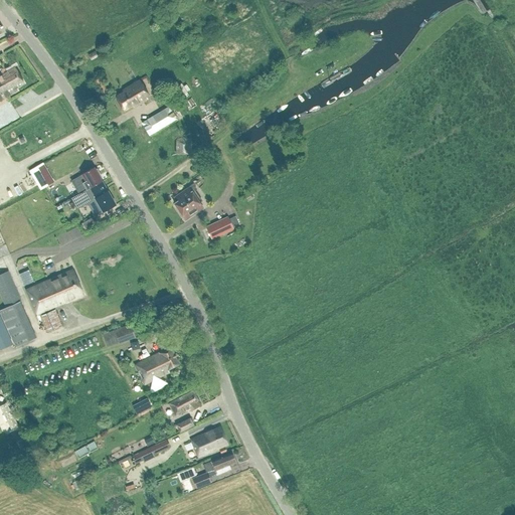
[(98,56),(95,50),(88,54),(91,59),(98,56)]
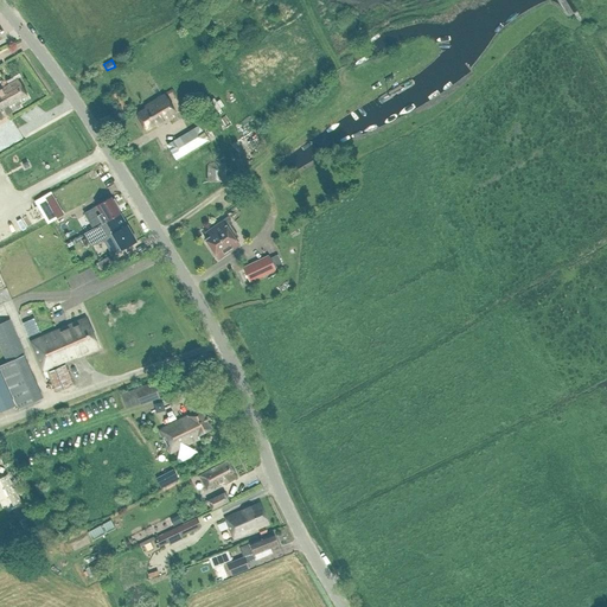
[(6,82),(0,84),(0,98),(8,114),(20,107),(19,103),(29,97),(17,78),(7,84),(6,82)]
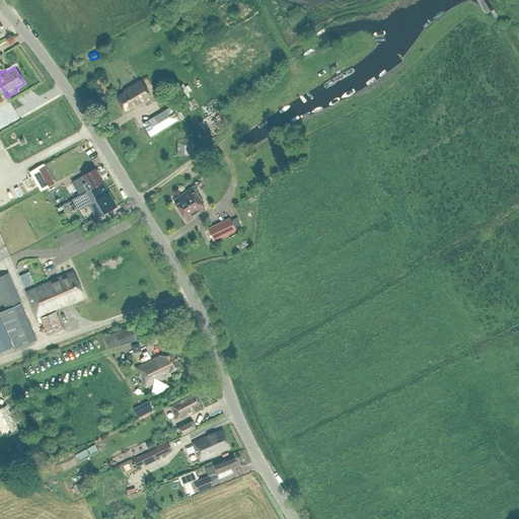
[(175,83),(180,93),(189,89),(183,79),(175,83)]
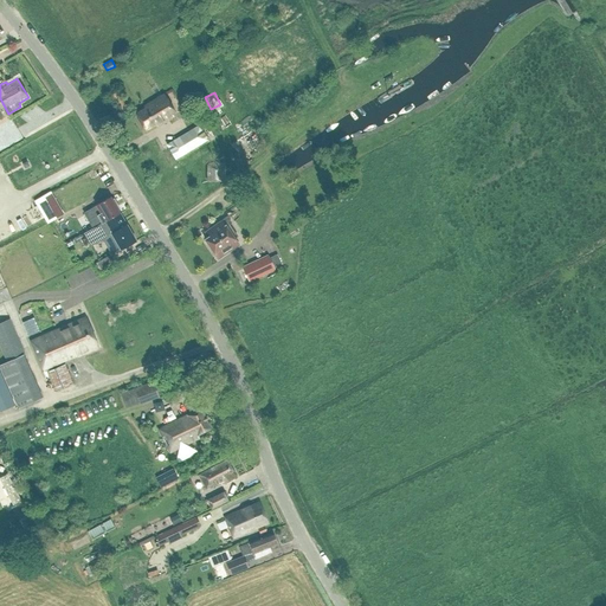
[(155,126),(174,114),(163,95),(148,104),(149,107),(135,115),(144,129),(154,124),(155,126)]
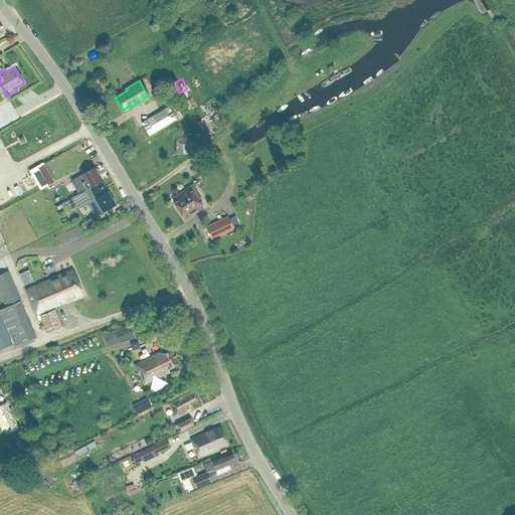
[(151,119),(142,125),(148,135),(175,118),(169,108),(160,113),(151,119)]
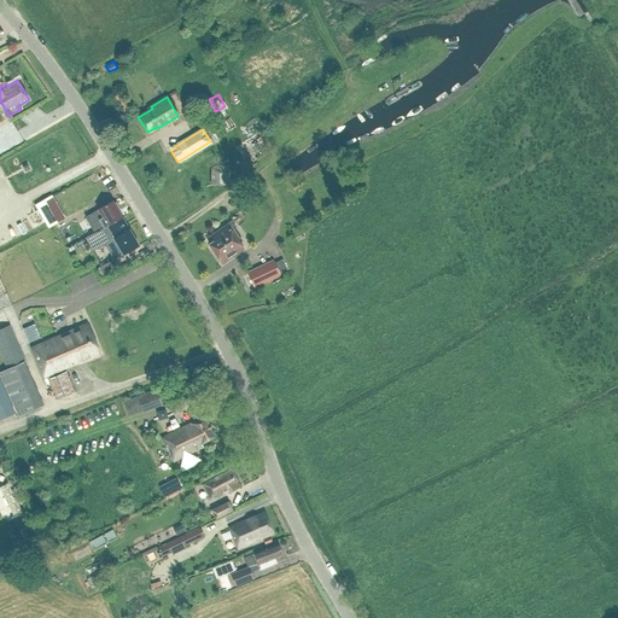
[(211,167),(211,184),(228,184),(228,165),(211,167)]
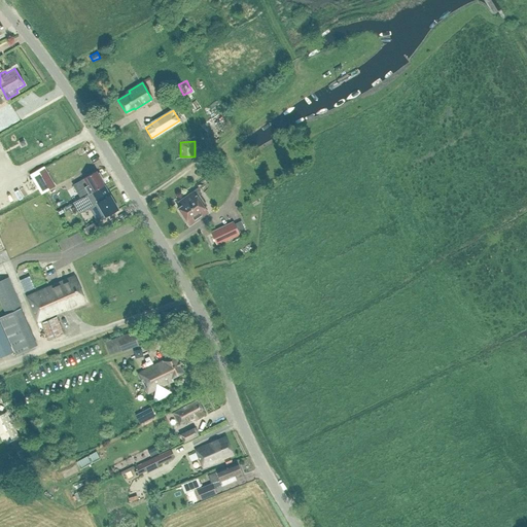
[(104,184),(96,171),(83,178),(83,179),(78,182),(81,187),(77,190),(70,178),(63,182),(47,190),(43,181),(35,185),(40,195),(45,191),(50,201),(68,191),(72,198),(78,194),(80,197),(91,190),(92,191),(104,184)]
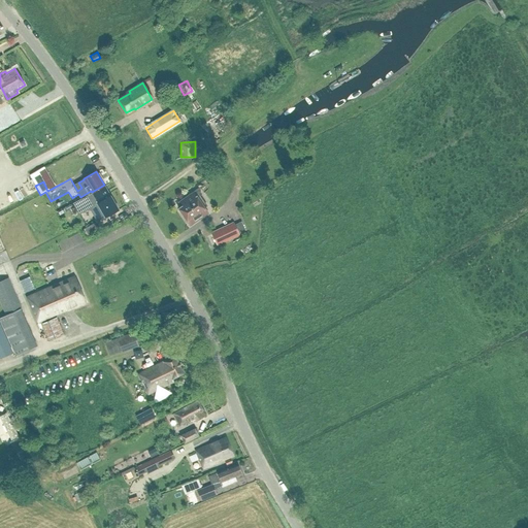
[(91,191),(80,197),(80,198),(74,202),(79,212),(97,203),(105,217),(106,217),(107,219),(112,216),(110,213),(119,209),(104,185),(92,192),(91,191)]
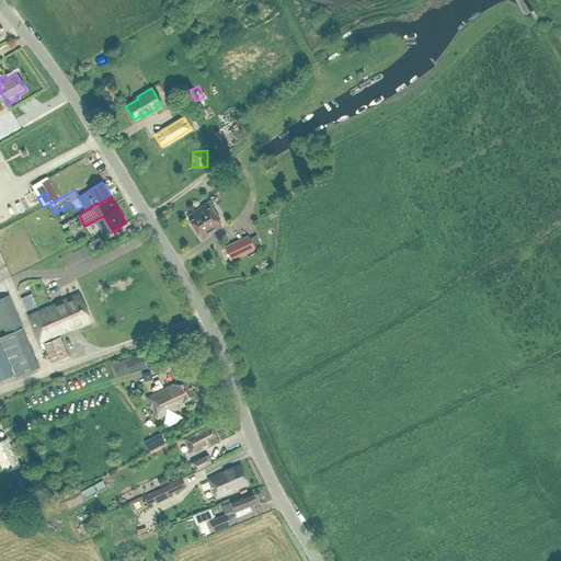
[(196,217),(190,222),(201,239),(219,226),(208,209),(212,207),(207,202),(193,212),(196,217)]
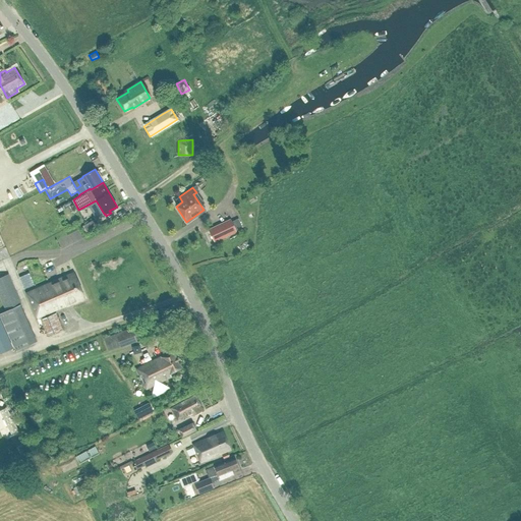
[(53,207),(55,213),(68,208),(66,203),(53,207)]
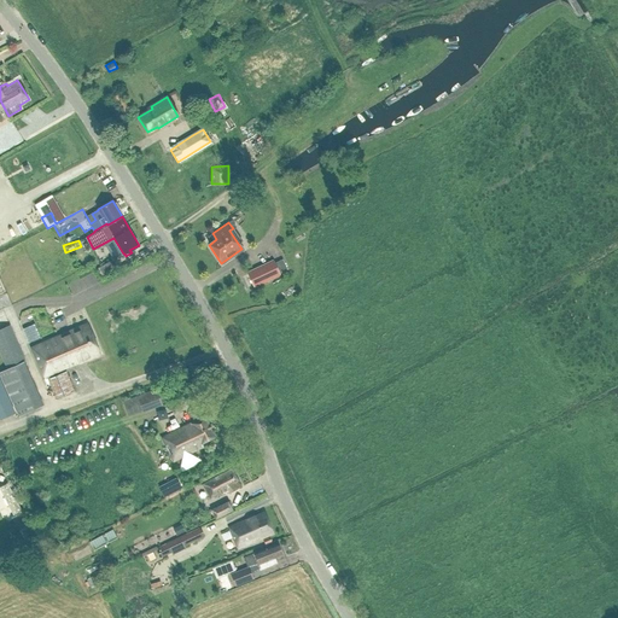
[(101,266),(106,274),(118,267),(114,258),(101,266)]
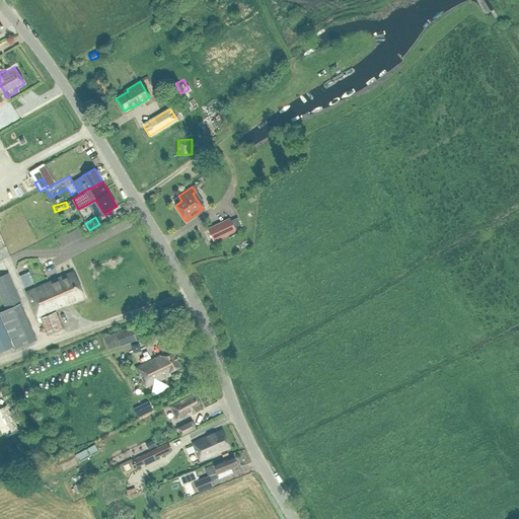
[(234,230),(229,220),(207,230),(213,241),(234,230)]
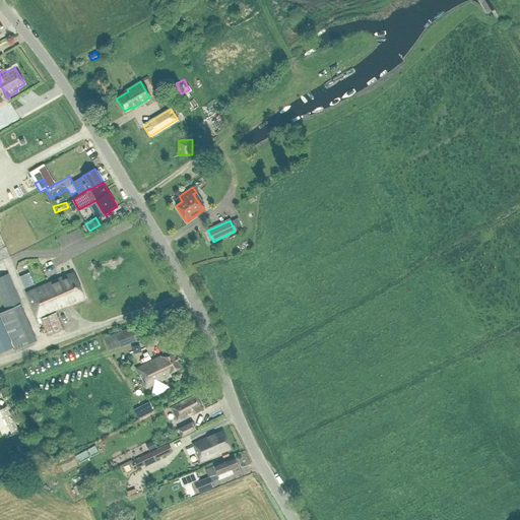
[(82,298),(71,272),(25,293),(37,318),(82,298)]
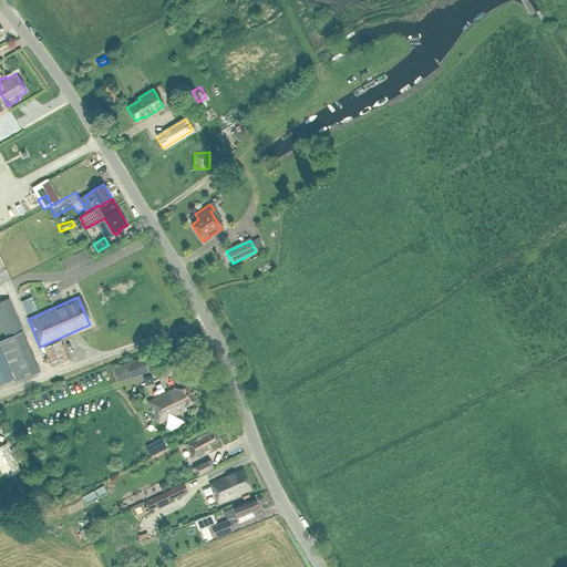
[(0,343),(4,353),(13,375),(17,382),(40,372),(21,331),(23,330),(9,298),(0,301),(0,323),(6,338),(0,340),(0,343)]
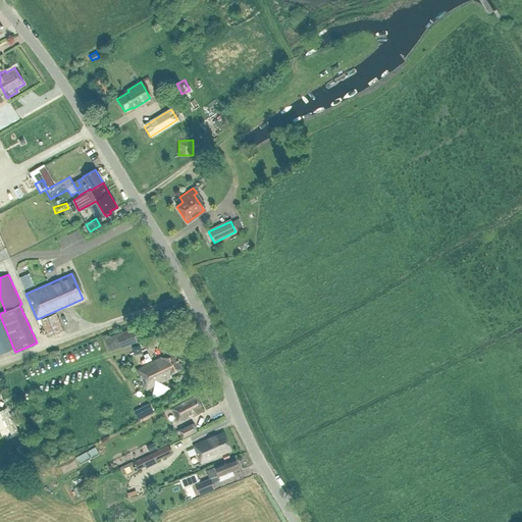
[(25,274),(18,276),(22,285),(29,282),(25,274)]
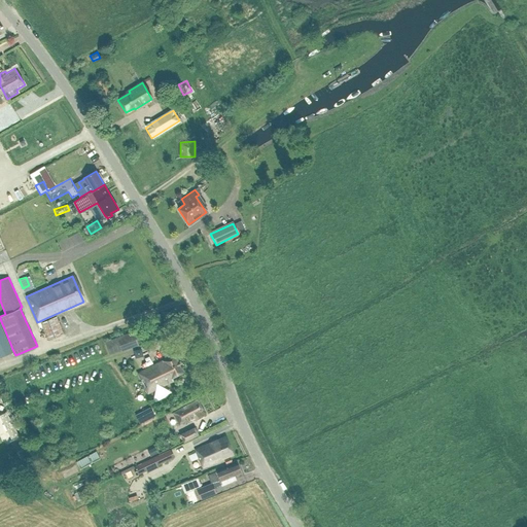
[(49,340),(63,334),(56,316),(42,322),(49,340)]
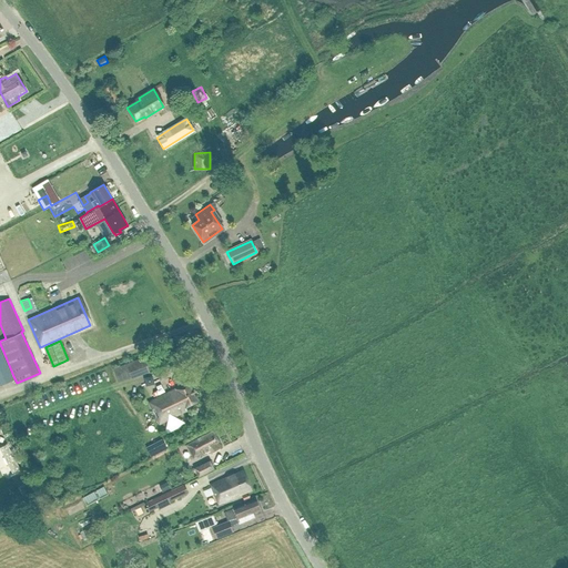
[(0,387),(3,386),(1,382),(13,376),(0,348),(0,387)]
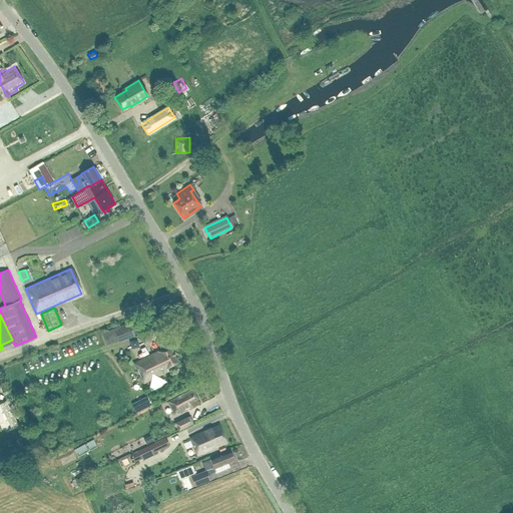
[(106,345),(118,340),(133,334),(129,323),(101,334),(106,345)]
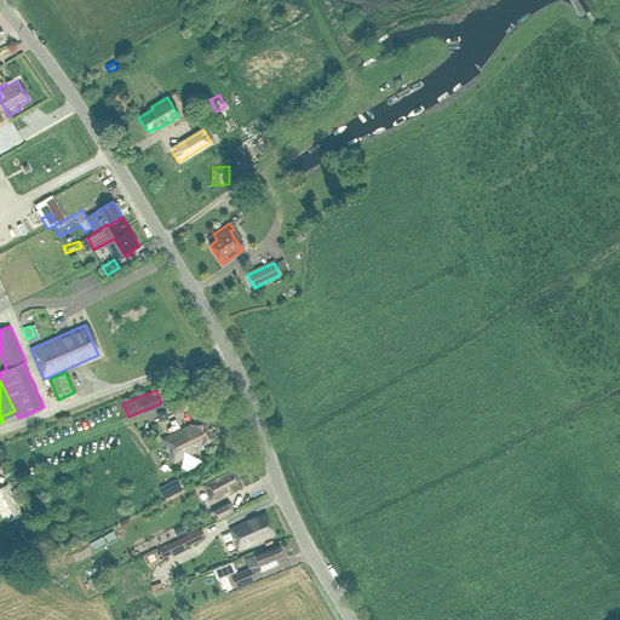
[(205,418),(162,438),(173,463),(204,448),(202,445),(216,438),(205,418)]
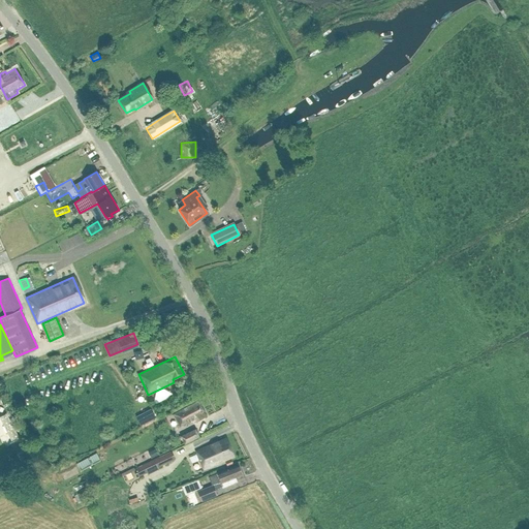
[(197,401),(174,414),(181,427),(194,419),(195,423),(207,416),(197,401)]
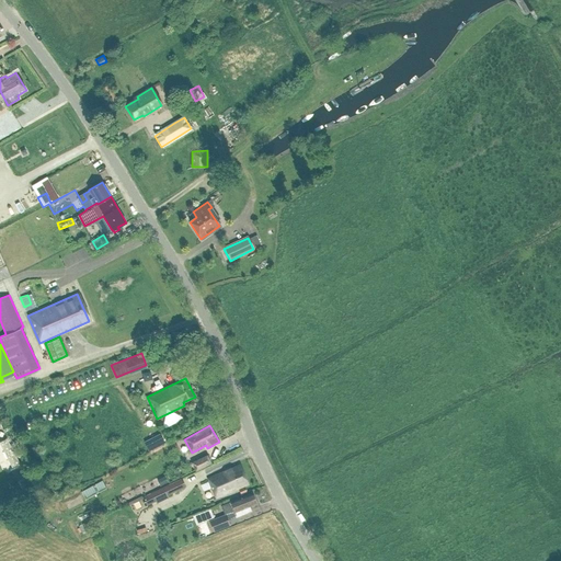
[(150,441),(153,447),(163,442),(160,435),(150,441)]
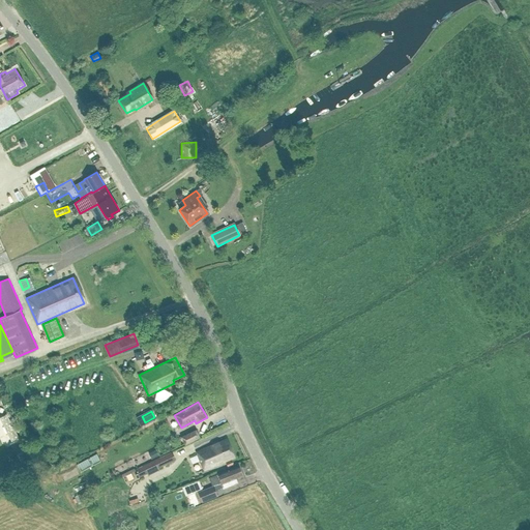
[(196,430),(181,437),(185,444),(199,437),(196,430)]
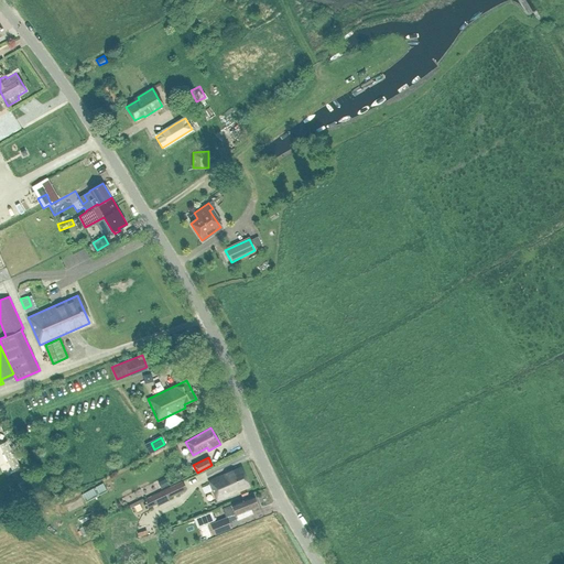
[(164,461),(169,470),(175,467),(171,458),(164,461)]
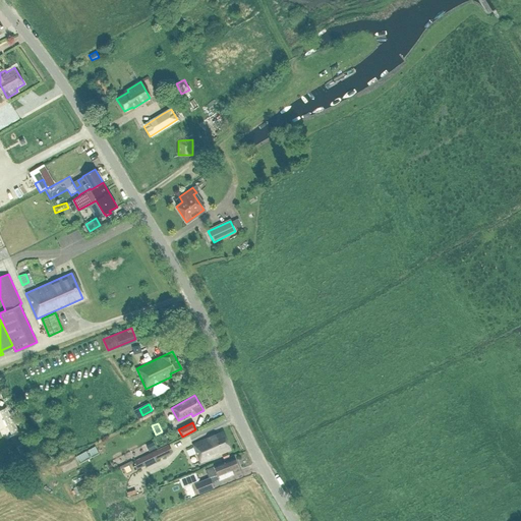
[(223,431),(192,444),(200,462),(230,449),(223,431)]
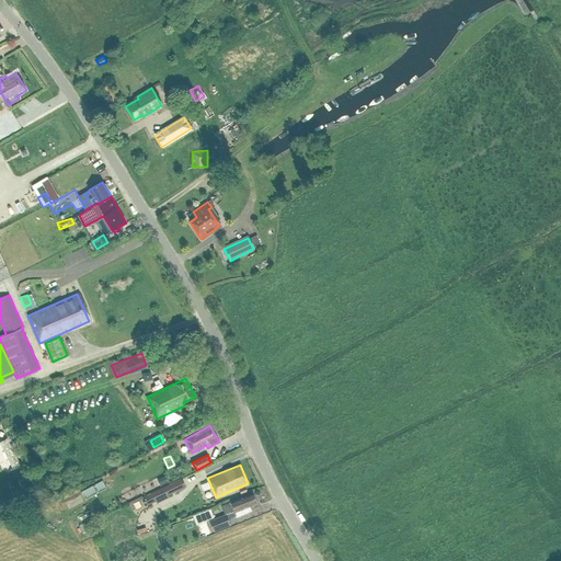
[(163,476),(156,480),(159,485),(167,482),(163,476)]
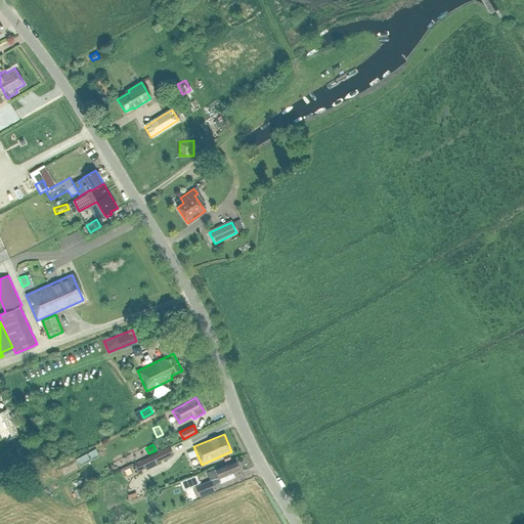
[(145,470),(157,465),(156,463),(173,454),(169,446),(133,465),(137,473),(144,469),(145,470)]
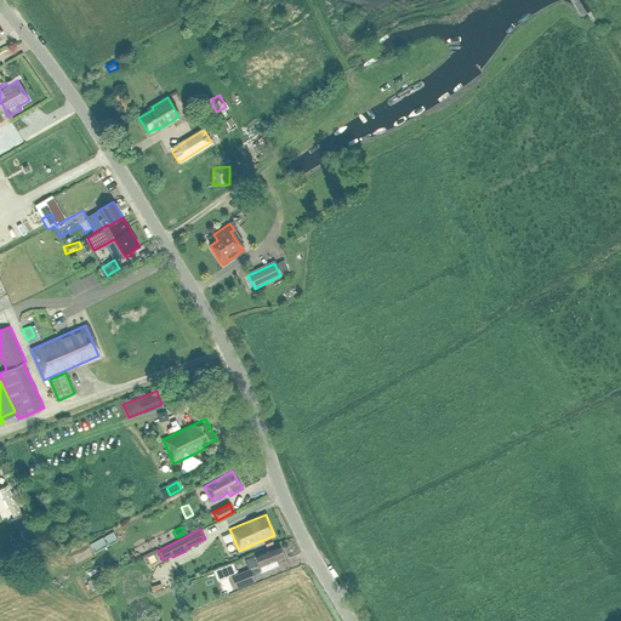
[(218,535),(228,554),(235,551),(226,531),(218,535)]
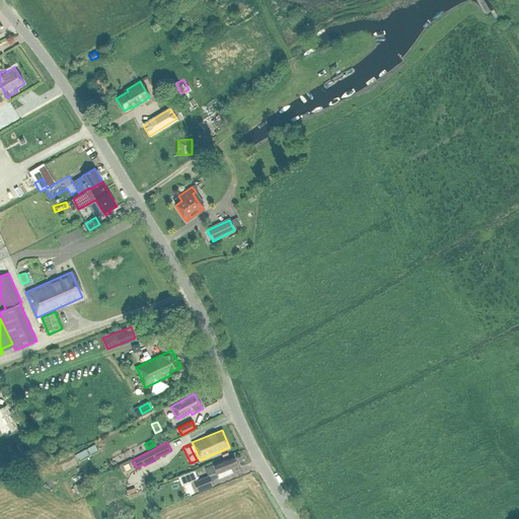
[(209,476),(194,483),(198,492),(213,486),(210,479),(217,477),(217,479),(232,473),(230,468),(237,466),(234,456),(205,467),(209,476)]
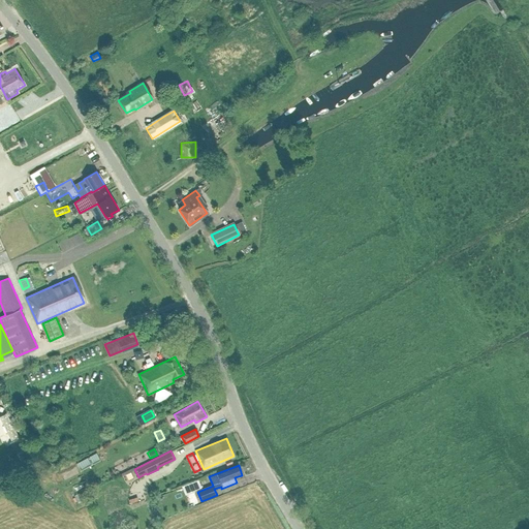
[(197,480),(181,487),(184,495),(193,492),(193,491),(200,488),(197,480)]
